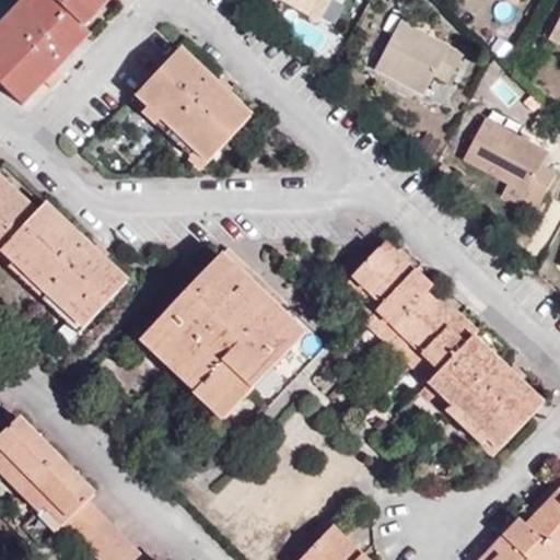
[(0,50),(45,3),(41,0),(31,0),(0,33),(0,50)]
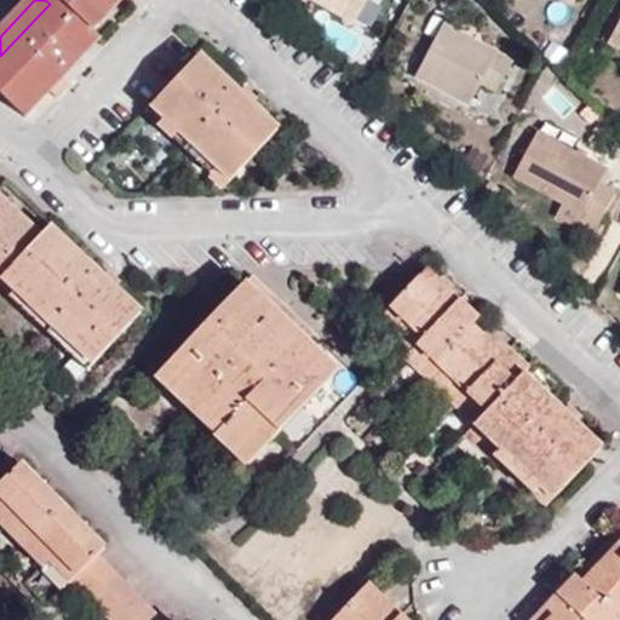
[(87,35),(121,0),(45,0),(50,4),(87,35)]
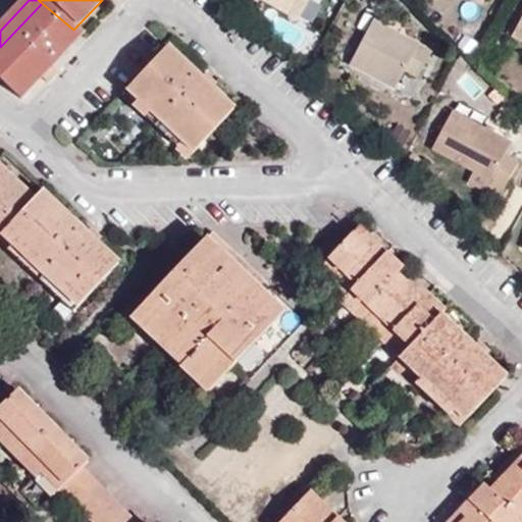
[(251,0),(295,23),(307,1),(304,0),(251,0)]
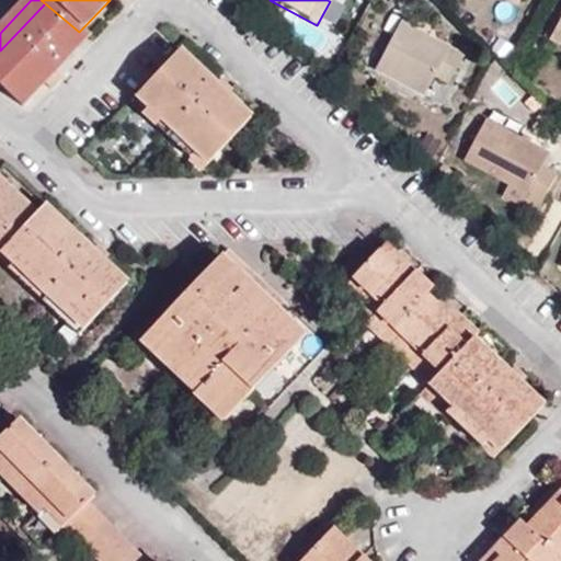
[(0,93),(16,110),(87,38),(79,32),(45,3),(0,50),(0,93)]
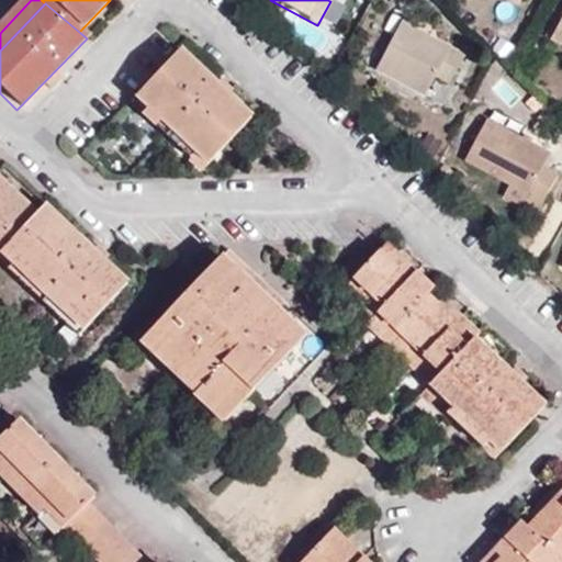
[(561,6),(547,32),(561,41),(561,6)]
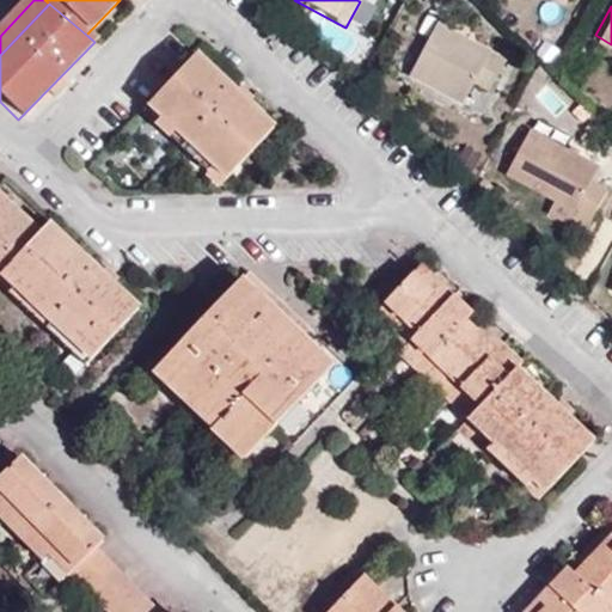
[(481,87),(496,54),(481,47),(476,56),(451,43),(456,35),(428,20),(399,77),(454,103),(466,79),(481,87)]
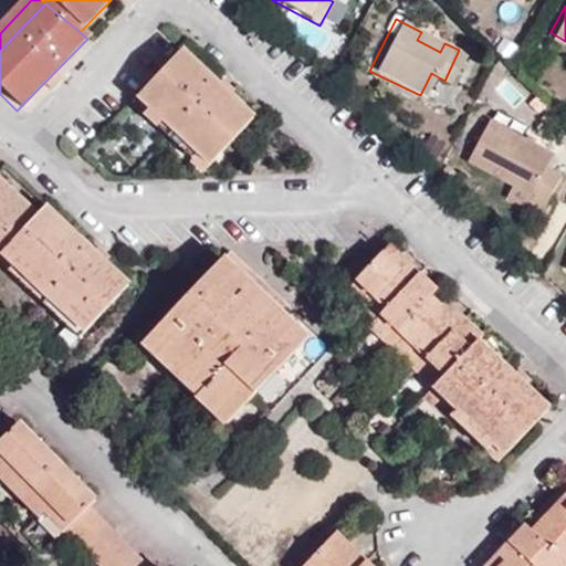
[(242,100),(168,28),(122,74),(167,119),(161,125),(190,153),(242,100)]
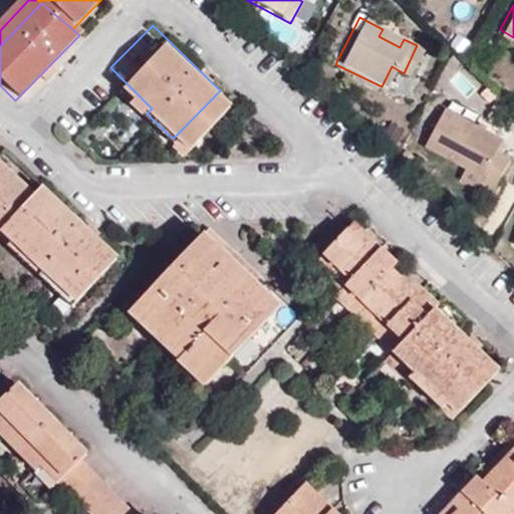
[(404,39),(382,29),(378,36),(400,47),(404,39)]
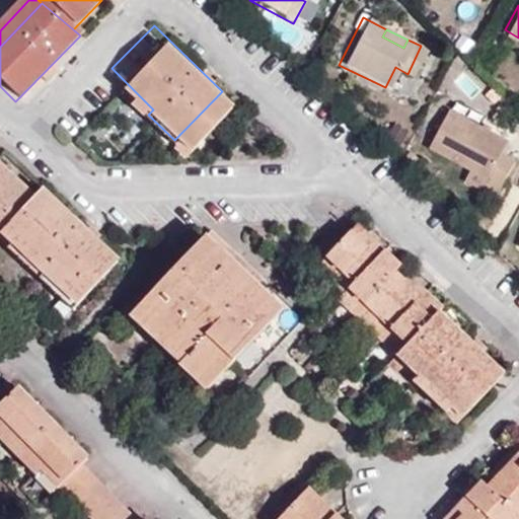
[(516,155),(501,148),(506,140),(488,129),(448,106),(425,144),(467,168),(485,178),(498,187),(516,155)]
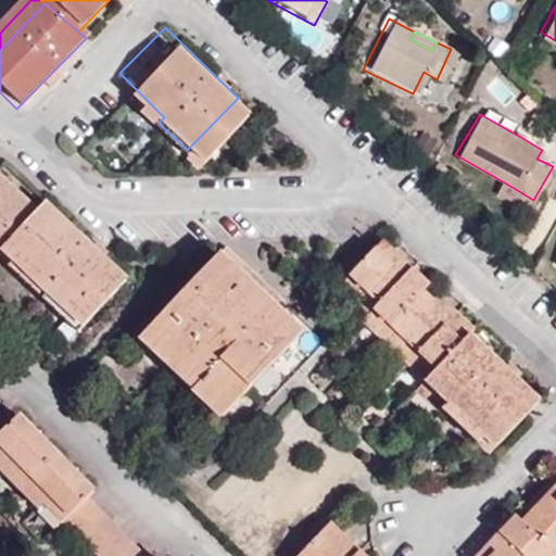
[(432,136),(418,128),(412,140),(426,148),(432,136)]
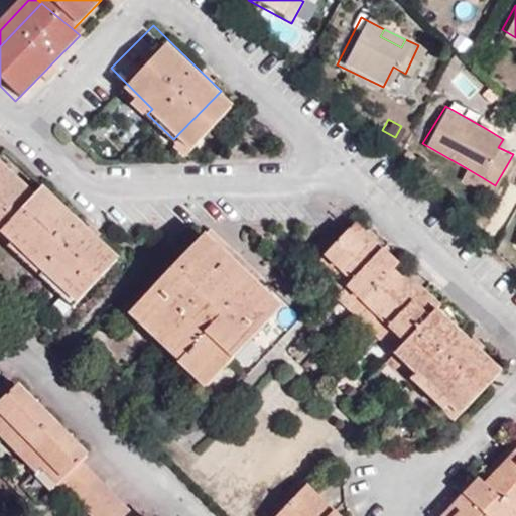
[(0,201),(21,179),(0,157),(0,201)]
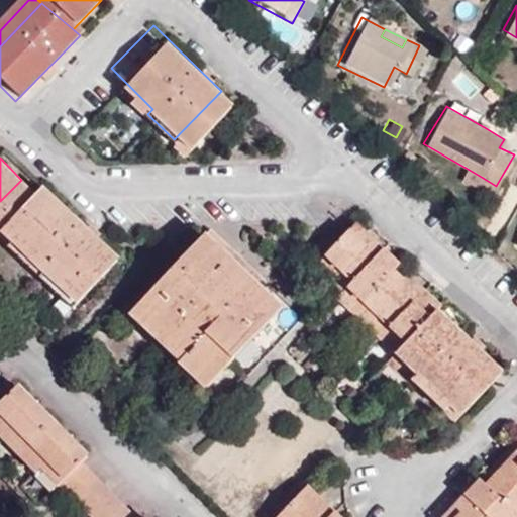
[(480,183),(483,178),(466,168),(462,173),(480,183)]
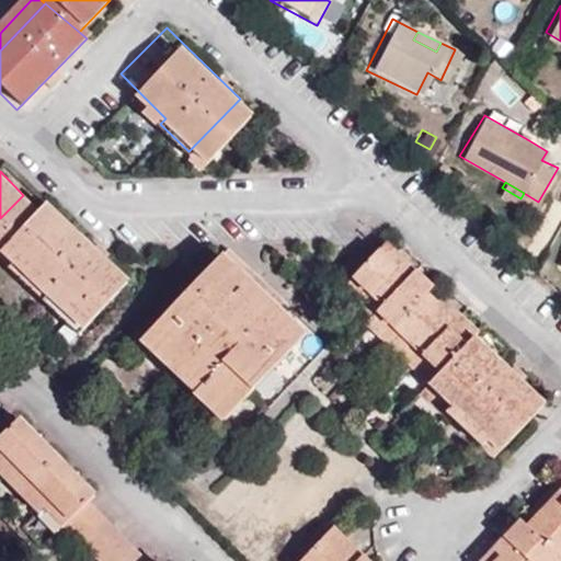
[(111,266),(32,186),(23,195),(0,218),(0,238),(53,292),(45,299),(43,301),(59,318),(111,266)]
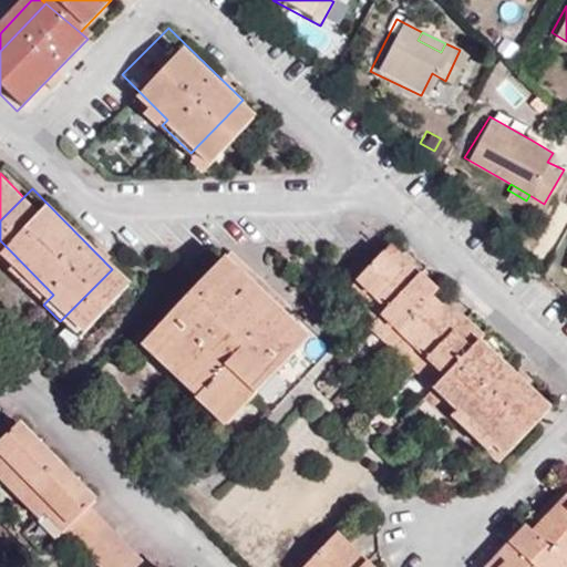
[(540,208),(544,204),(529,195),(526,200),(540,208)]
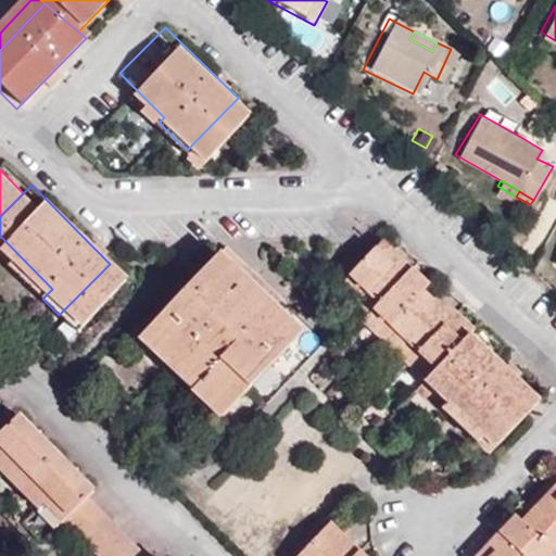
[(124,319),(204,405),(287,326),(260,297),(241,276),(251,266),(217,230),(124,319)]
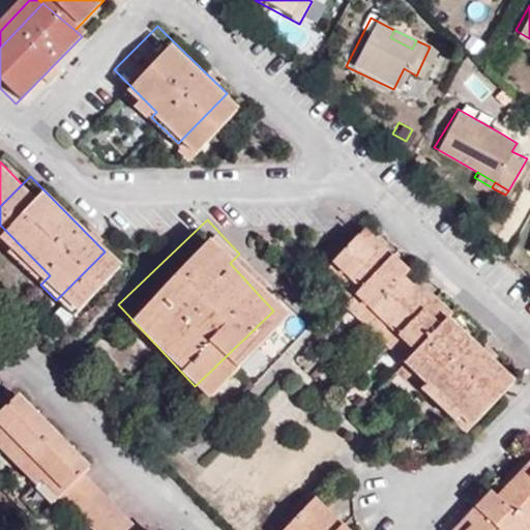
[(467,425),(514,378),(451,314),(459,306),(440,289),(434,294),(410,271),(416,266),(371,219),(333,257),(352,275),(346,281),(366,301),(386,321),(381,326),(393,337),(399,332),(414,349),(408,355),(460,407),(453,412),(467,425)]
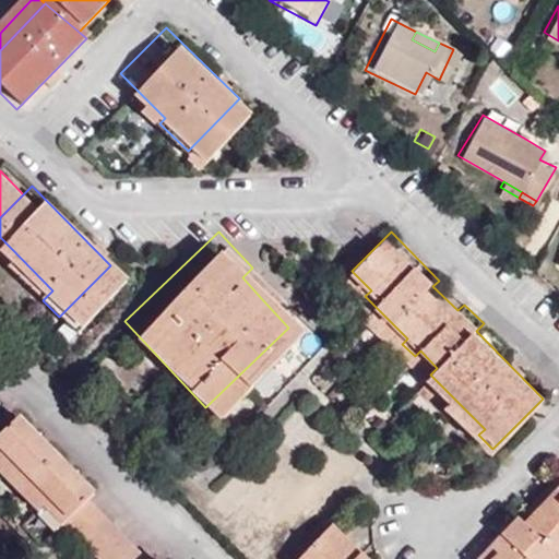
[(52,290),(0,237),(0,252),(45,298),(52,290)]
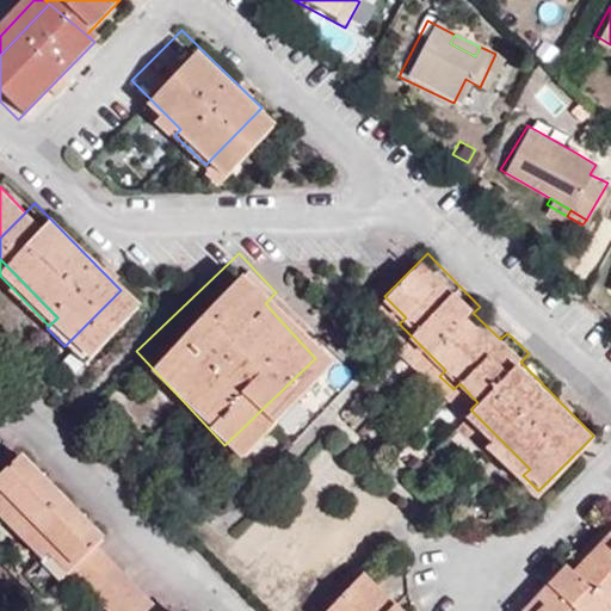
[(296,315),(276,292),(265,303),(285,326),(296,315)]
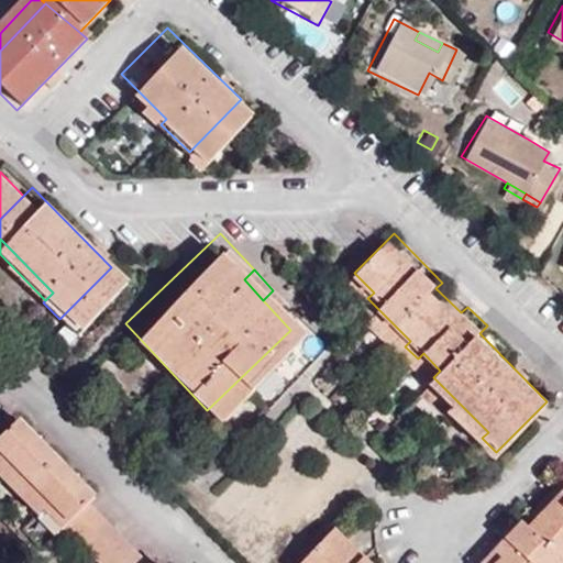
[(374,293),(354,273),(348,279),(367,298),(374,293)]
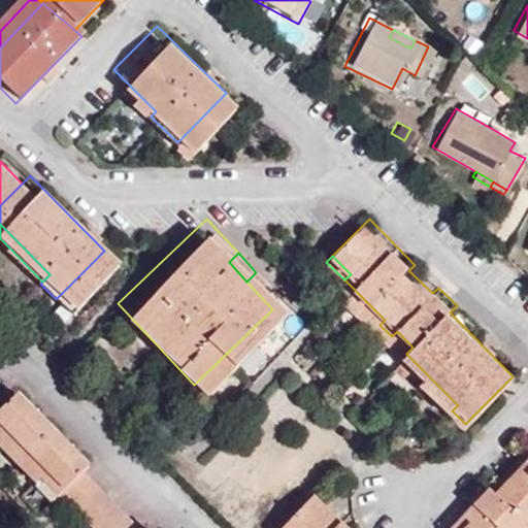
[(381,316),(365,300),(359,306),(374,322),(381,316)]
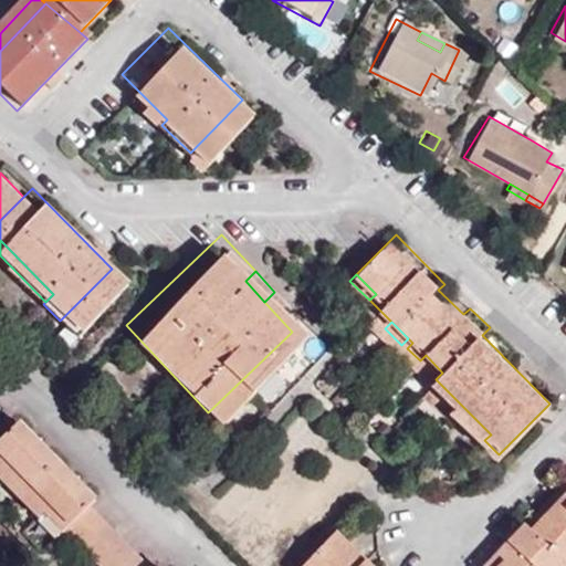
[(250,405),(264,417),(328,344),(308,326),(230,416),(236,421),(250,405)]
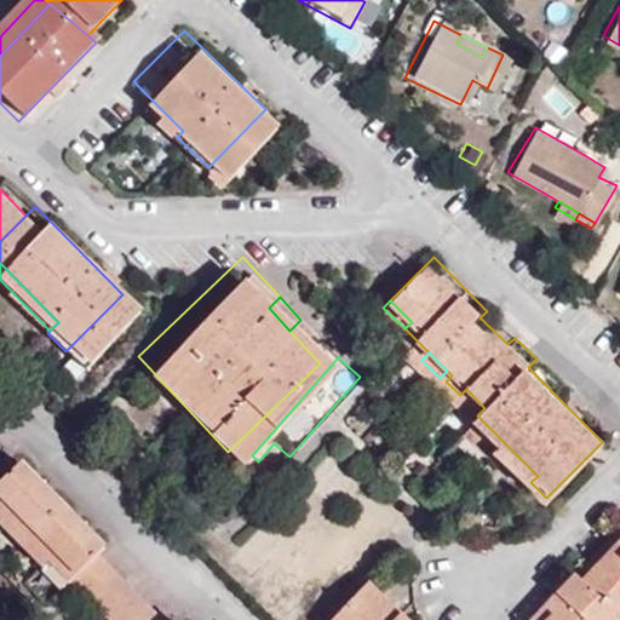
[(484,408),(466,389),(460,395),(477,415),(484,408)]
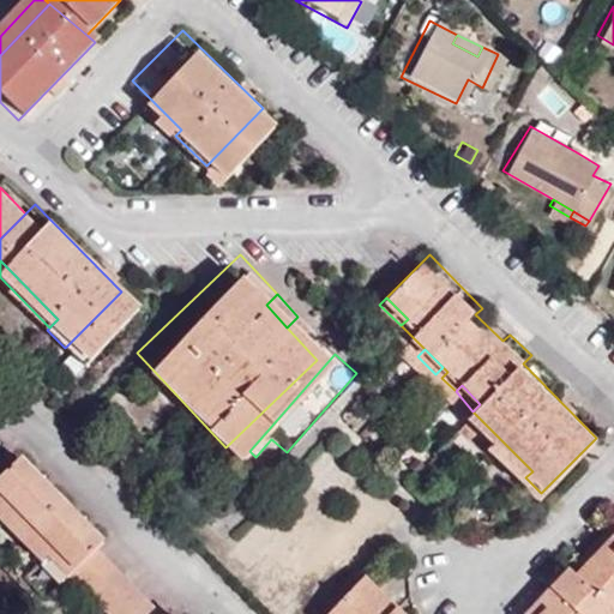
[(106,541),(25,459),(14,469),(97,549),(106,541)]
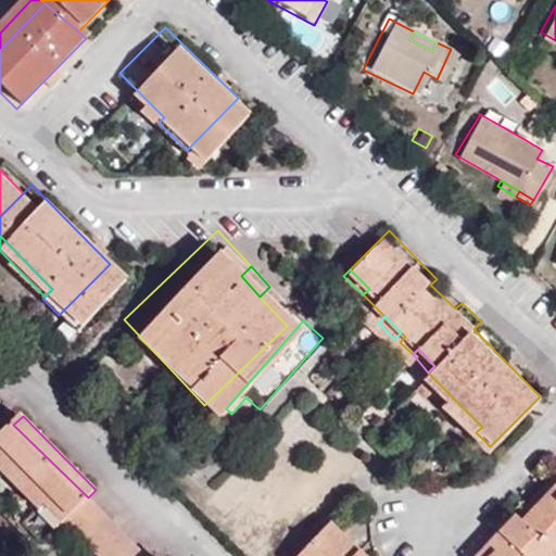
[(0,459),(62,522),(88,497),(13,425),(0,438),(0,459)]
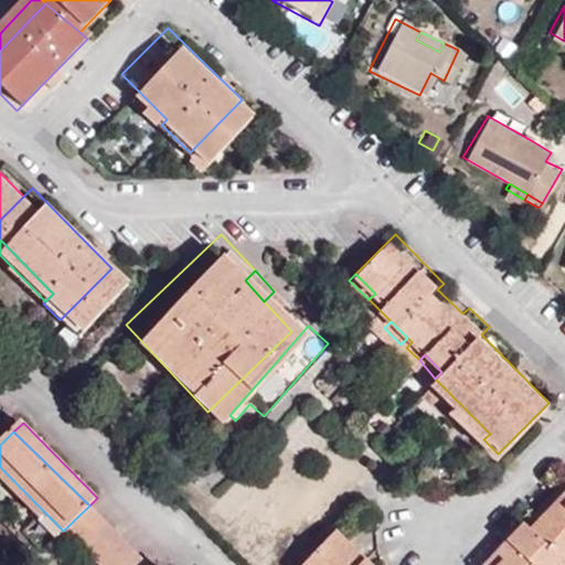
[(63,531),(0,467),(0,480),(54,540),(63,531)]
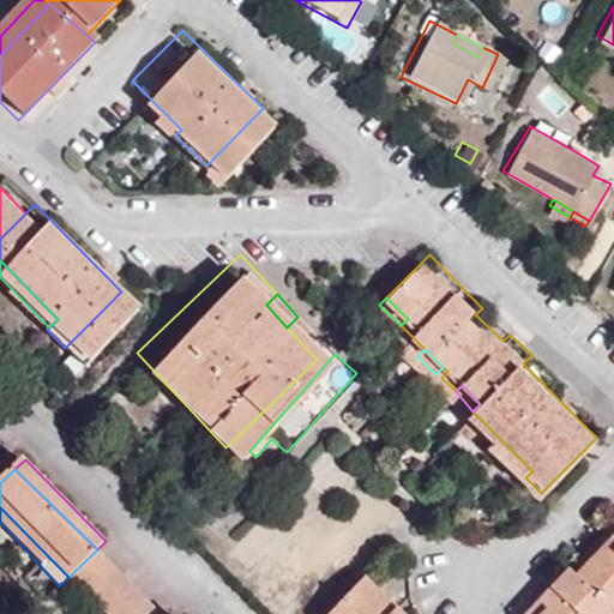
[(613,613),(613,513),(599,529),(605,535),(575,563),(569,555),(515,608),(519,613),(613,613)]
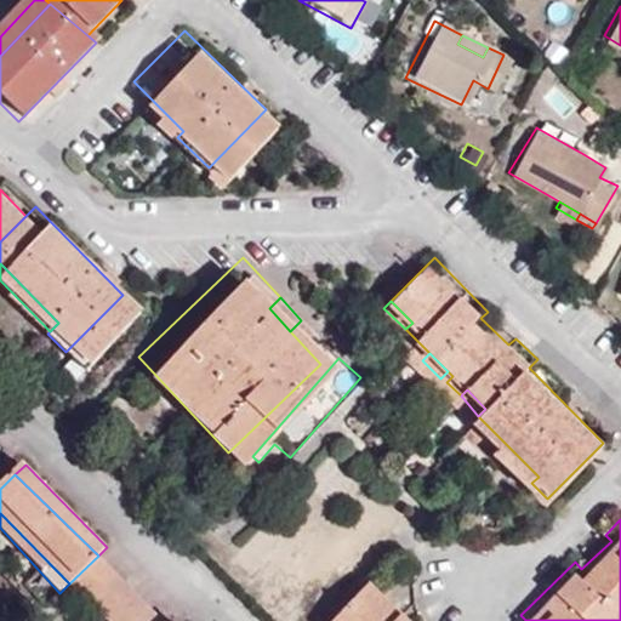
[(164,620),(98,556),(69,584),(104,620),(164,620)]
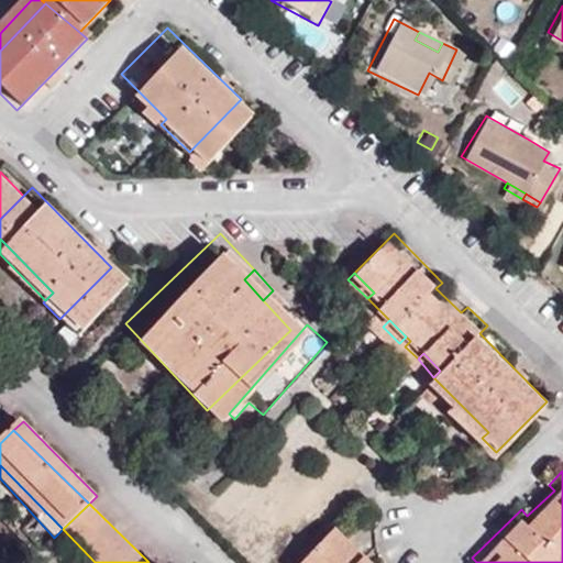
[(356,562),(367,553),(339,523),(298,560),(299,562),(356,562)]
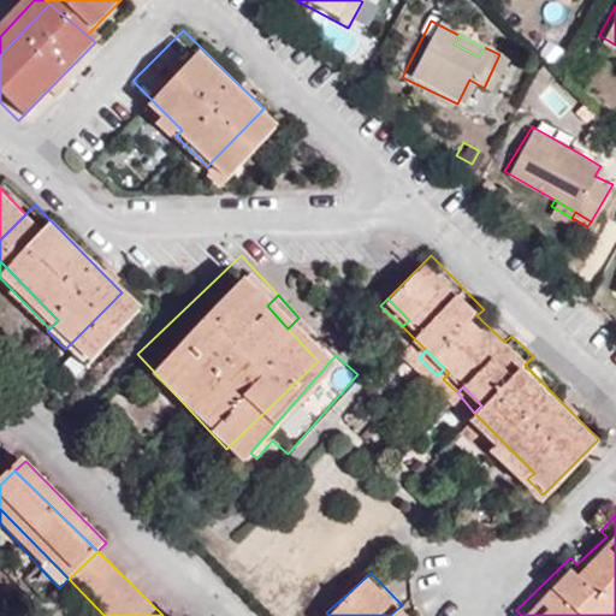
[(412,615),(402,605),(390,615),(412,615)]
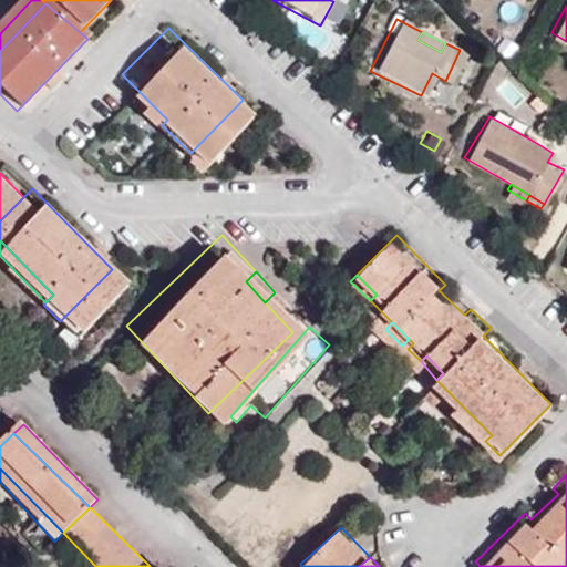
All buildings are outlined.
